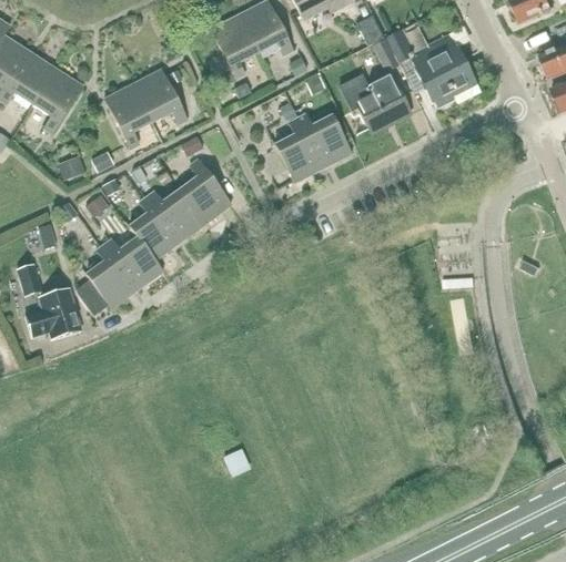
[(240,14),(259,50),(276,41),(283,53),(293,48),(268,0),(240,14)]
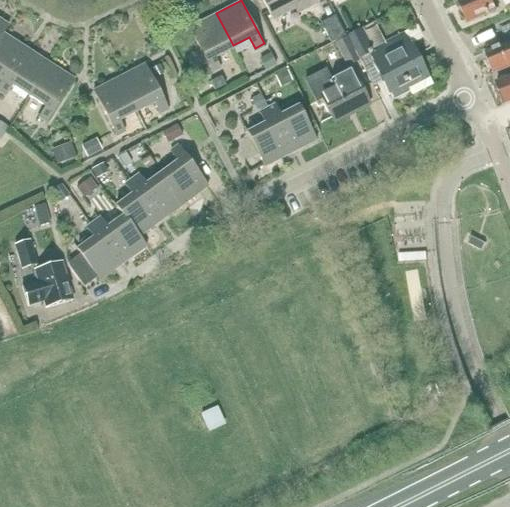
[(264,0),(273,17),(296,5),(299,10),(317,0),(264,0)]
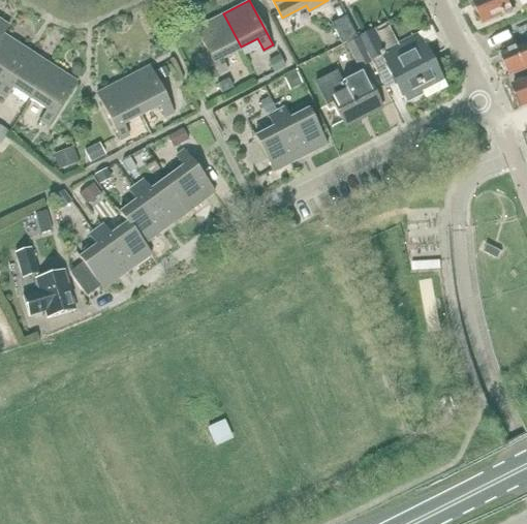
[(476,0),(484,19),(514,6),(510,0),(476,0)]
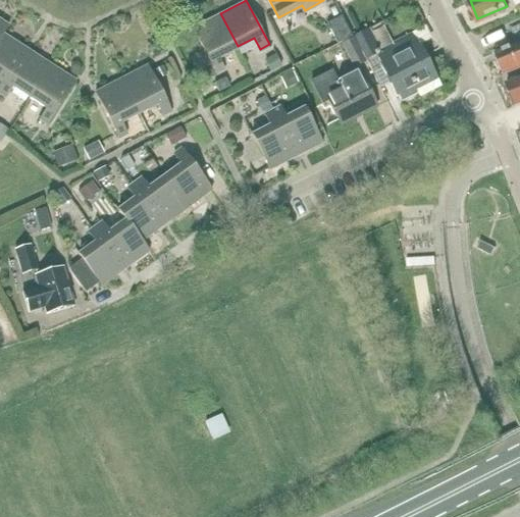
[(343,38),(354,33),(343,12),(332,17),(343,38)]
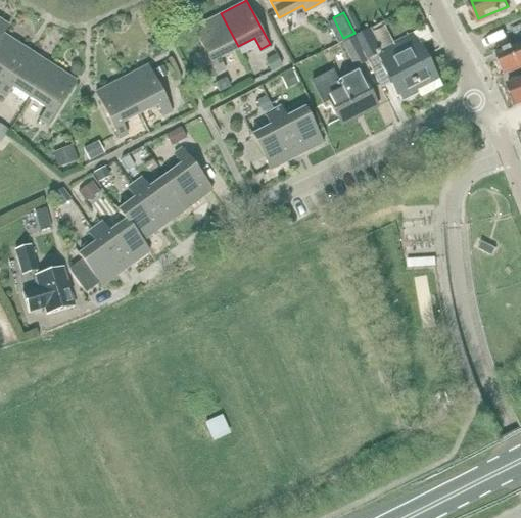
[(221,55),(238,46),(221,13),(195,27),(218,72),(226,66),(221,55)]
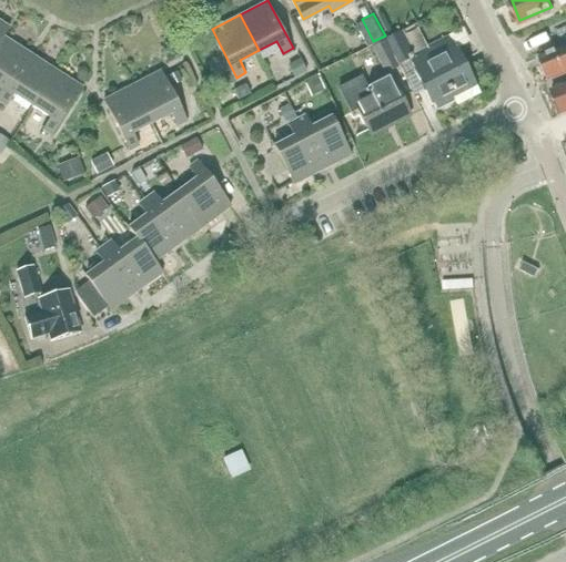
[(10,26),(10,24),(0,18),(0,39),(3,34),(4,36),(10,26)]
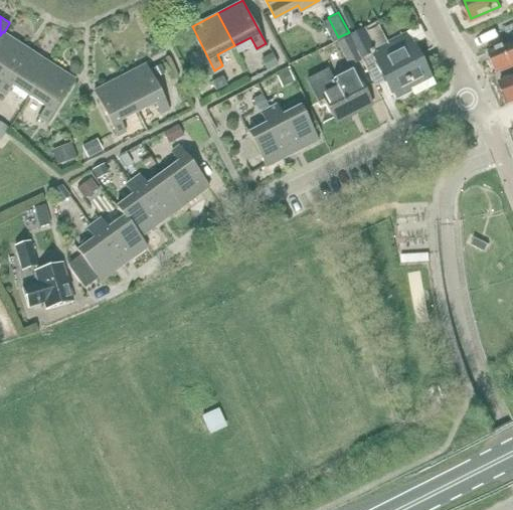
[(379,22),(377,23),(375,20),(365,25),(350,33),(363,56),(376,83),(384,79),(391,94),(394,92),(397,97),(412,89),(414,93),(436,81),(414,40),(410,42),(404,31),(388,39),(379,22)]
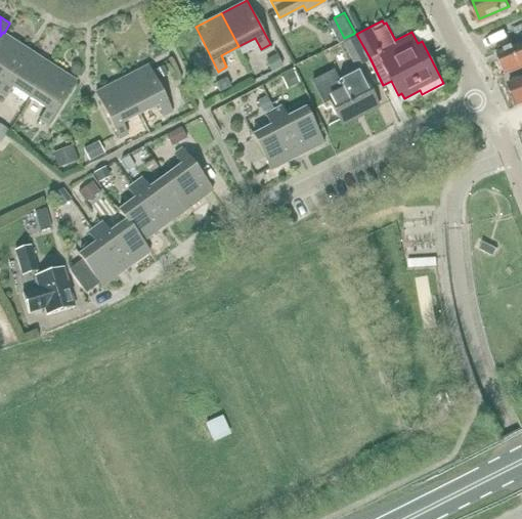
[(0,90),(28,47),(4,33),(3,32),(0,36),(0,90)]
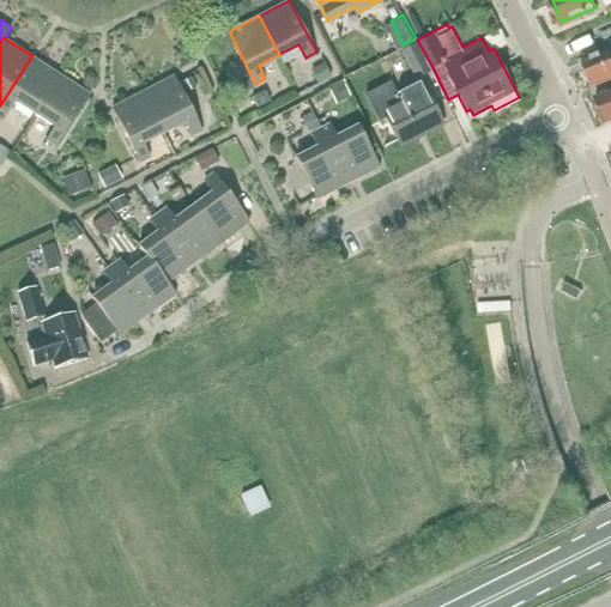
[(418,76),(433,67),(417,40),(404,47),(412,64),(418,76)]
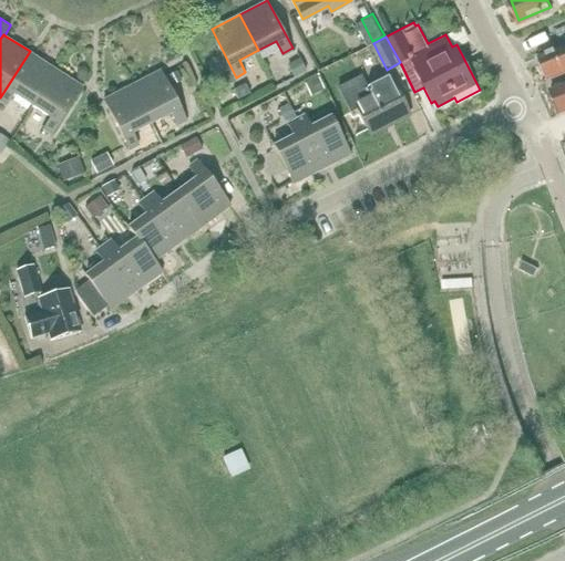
[(564,43),(538,54),(547,78),(564,70),(564,43)]
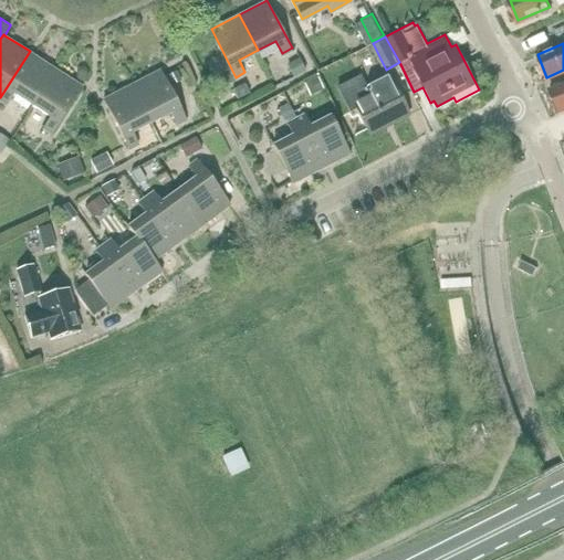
[(33,103),(56,69),(30,51),(0,97),(8,103),(16,92),(33,103)]
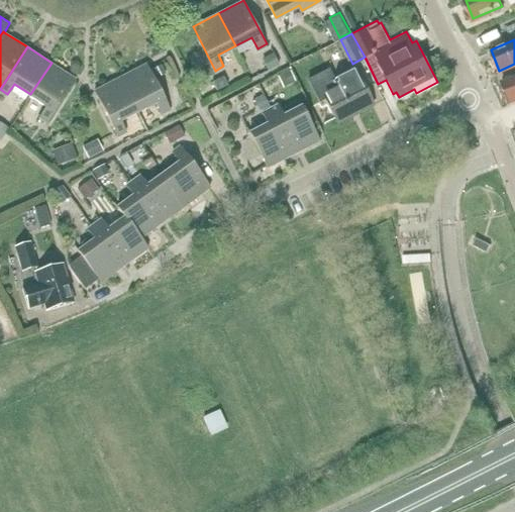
[(265,66),(278,60),(272,49),(260,56),(265,66)]
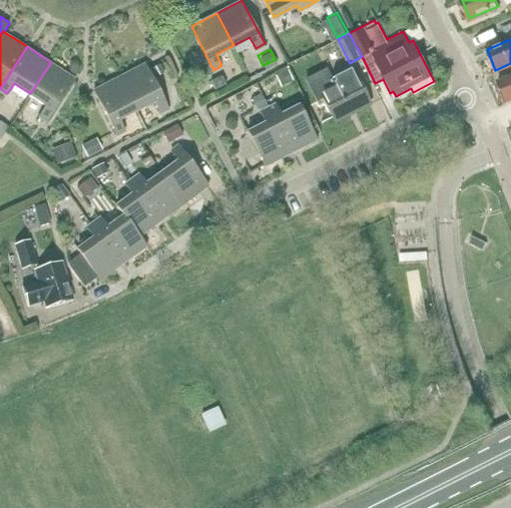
[(170,107),(157,82),(169,75),(160,58),(148,64),(147,62),(121,75),(139,109),(156,100),(161,111),(170,107)]
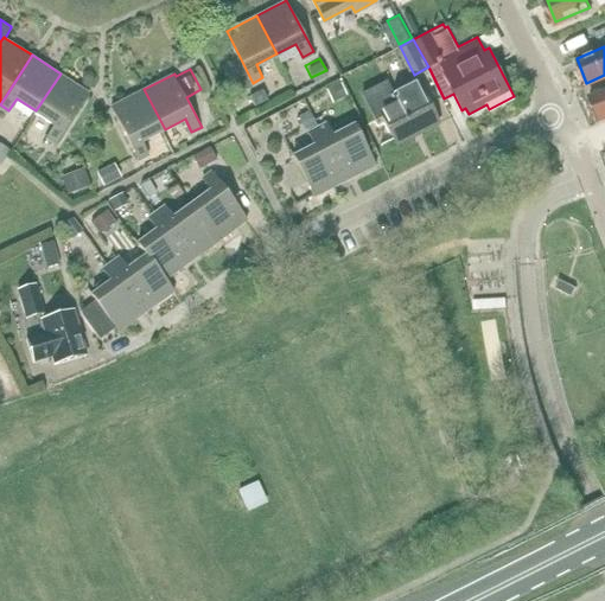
[(61,74),(36,110),(55,123),(48,135),(57,142),(89,91),(61,74)]
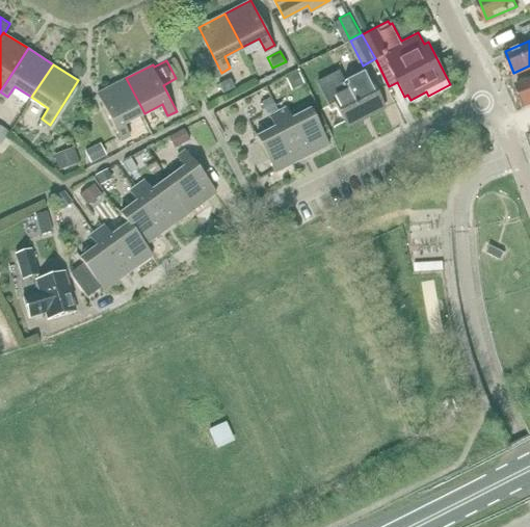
[(298,67),(287,72),(293,85),(305,80),(298,67)]
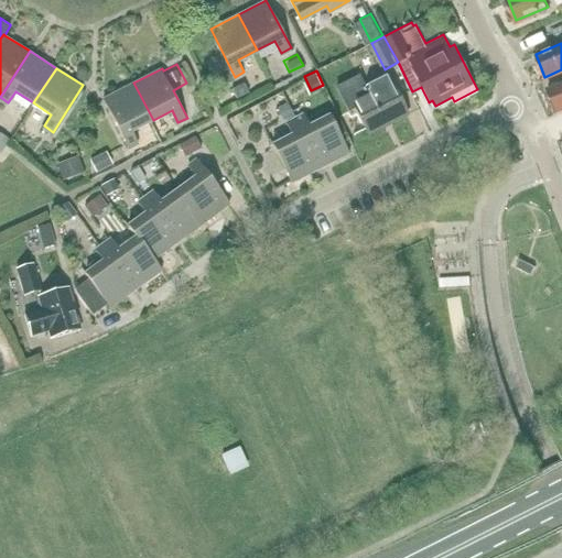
[(408,112),(392,81),(388,73),(367,83),(361,72),(337,83),(349,109),(356,106),(366,126),(389,115),(392,121),(408,112)]
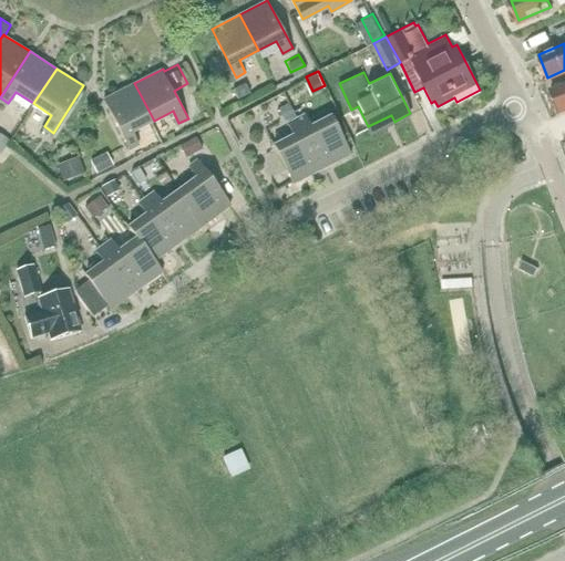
[(238,97),(252,91),(246,81),(234,87),(238,97)]
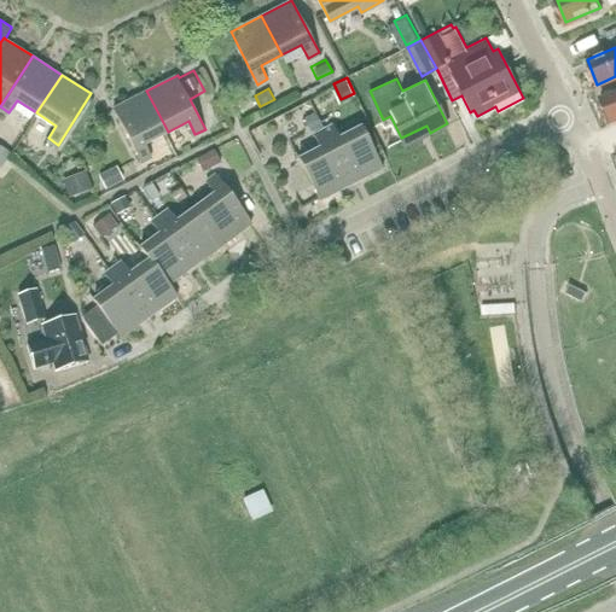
[(615,89),(602,95),(611,121),(615,118),(615,89)]
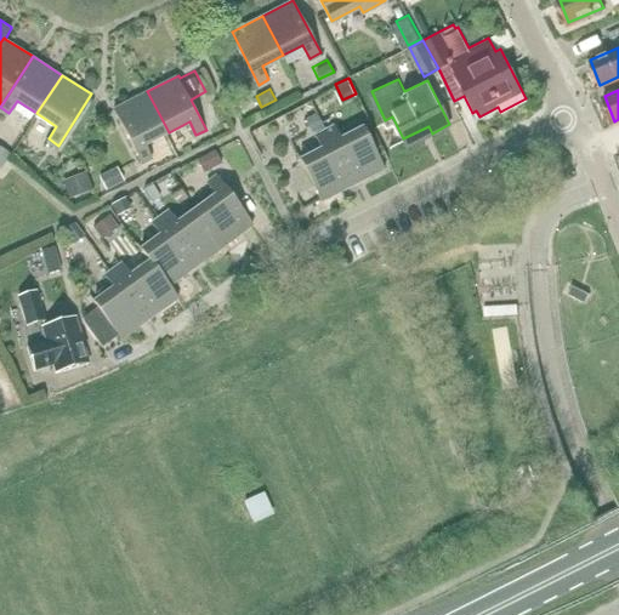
[(148,142),(169,132),(147,91),(117,107),(145,161),(155,155),(148,142)]
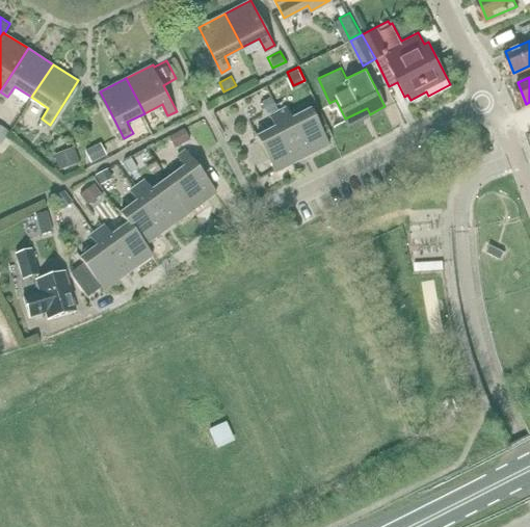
[(269,114),(270,113),(279,109),(272,97),(263,101),(269,114)]
